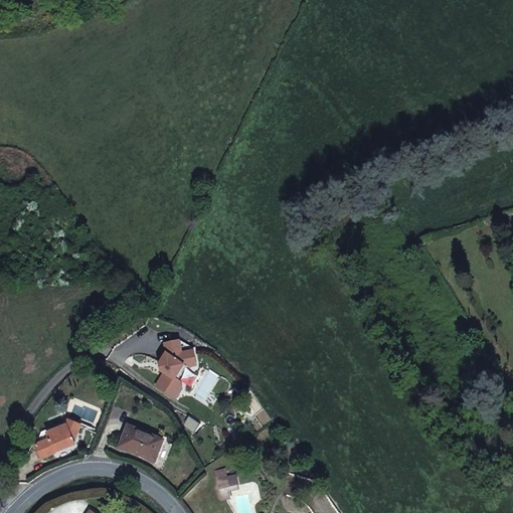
[(195,364),(192,349),(181,351),(178,339),(163,342),(165,352),(159,361),(161,362),(162,367),(160,370),(163,371),(154,384),(174,397),(180,387),(179,380),(174,377),(183,364),(185,366),(195,364)]
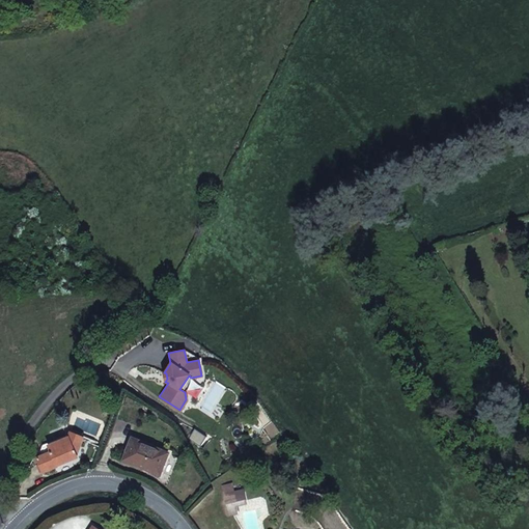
[(75,453),(82,437),(70,432),(67,437),(48,446),(51,451),(37,456),(36,457),(42,471),(65,461),(64,457),(75,453)]
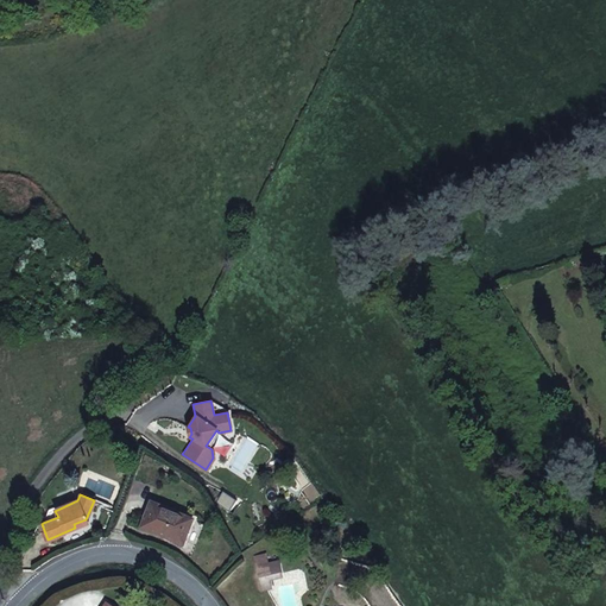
[(77,500),(80,494),(48,509),(43,522),(43,523),(58,517),(55,511),(77,500)]
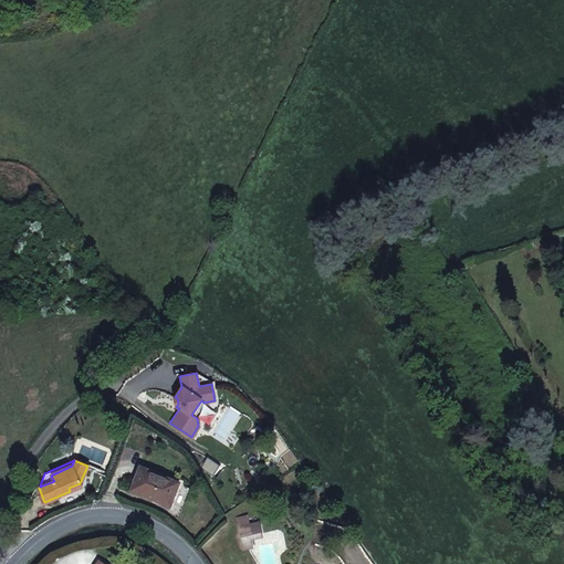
[(168,505),(178,482),(139,467),(129,489),(168,505)]
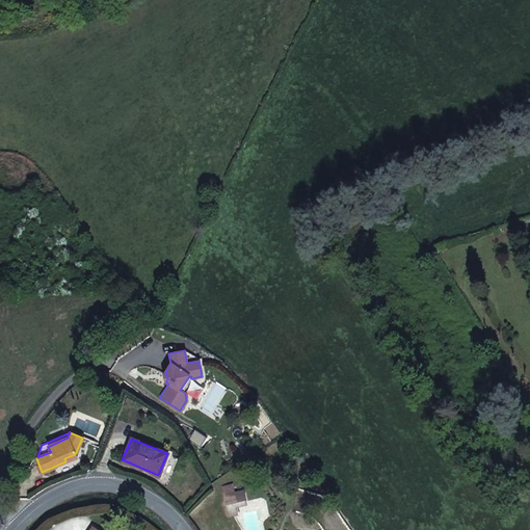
[(220,485),(222,493),(233,491),(232,482),(220,485)]
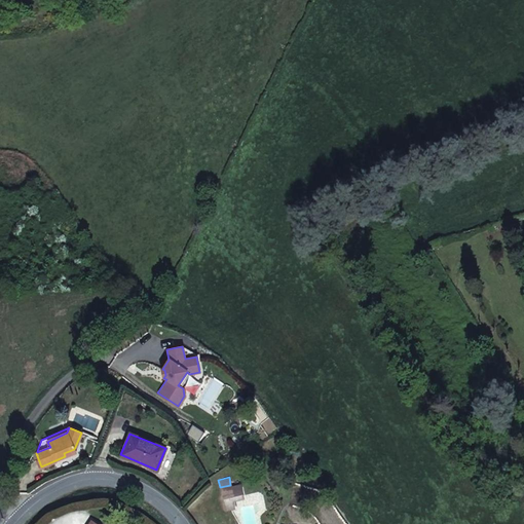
[(222,498),(230,496),(231,498),(242,496),(240,483),(230,485),(220,487),(222,498)]
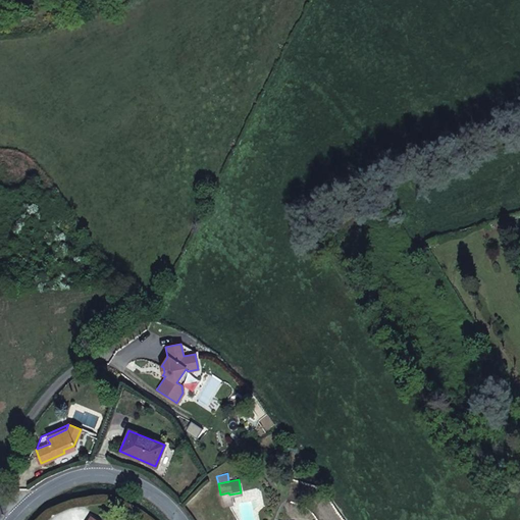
[(228,492),(220,495),(222,505),(231,503),(229,495),(228,492)]
